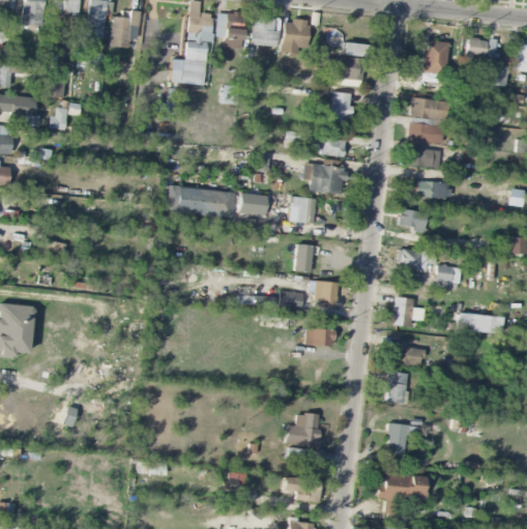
[(24,0),(23,24),(44,26),(45,0),(24,0)]
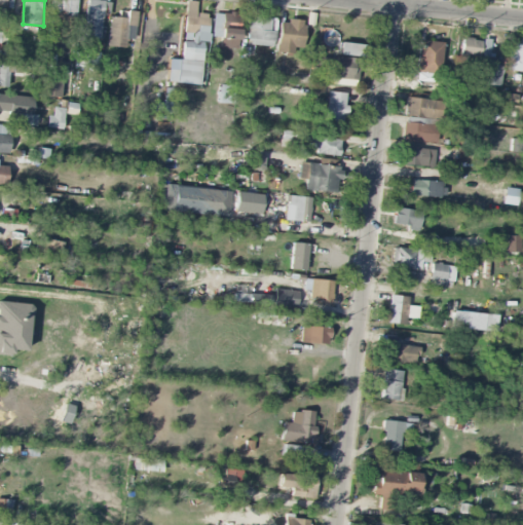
[(78,15),(79,0),(54,0),(54,10),(60,11),(59,32),(75,32),(75,15),(78,15)]
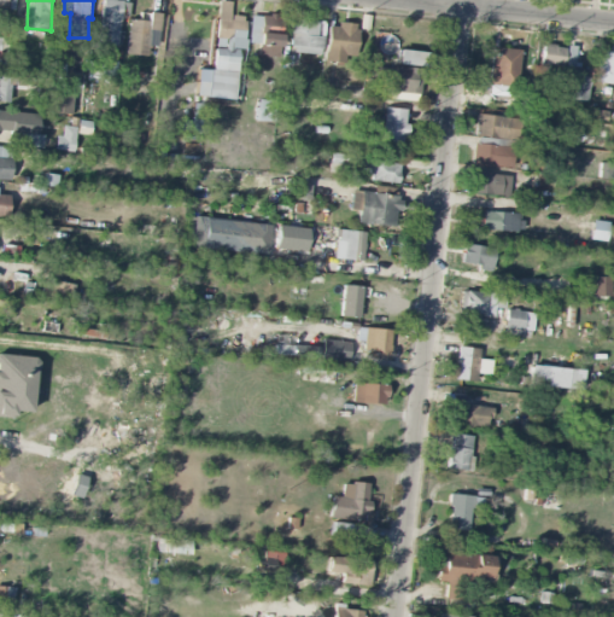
[(104,0),(101,44),(123,45),(126,7),(130,7),(130,0),(104,0)]
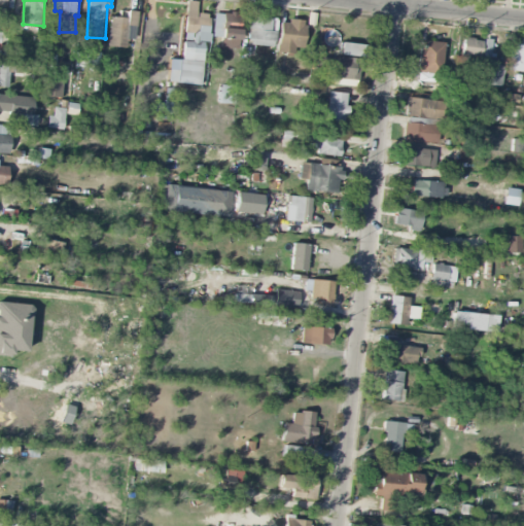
[(112,16),(111,45),(128,46),(128,39),(138,39),(139,10),(130,10),(130,16),(112,16)]
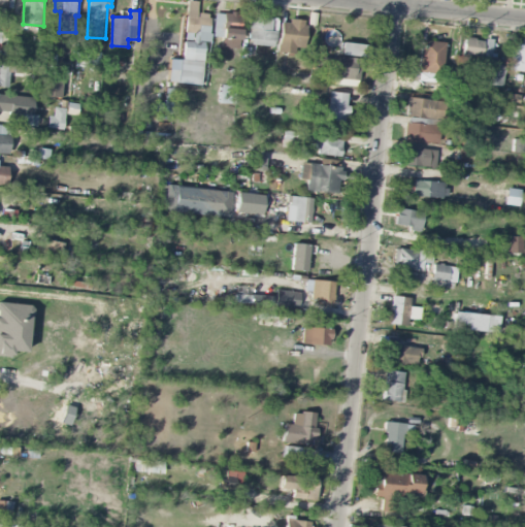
[(242,48),(244,13),(217,11),(216,36),(225,37),(224,47),(242,48)]
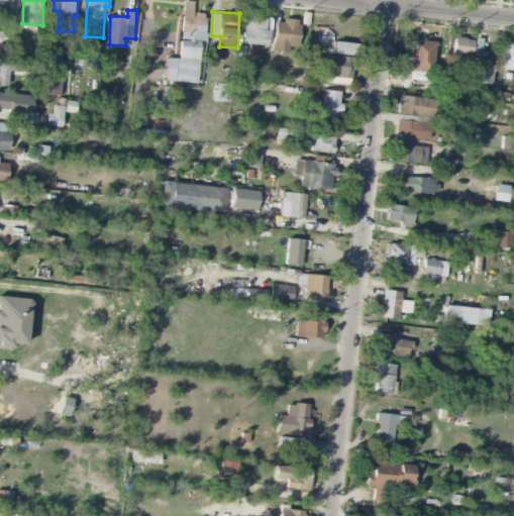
[(273,44),(274,17),(247,16),(246,43),(273,44)]
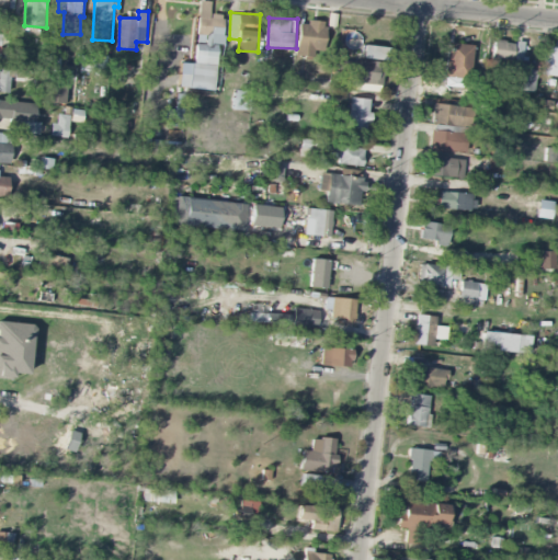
[(300,21),(299,54),(326,55),(328,22),(300,21)]
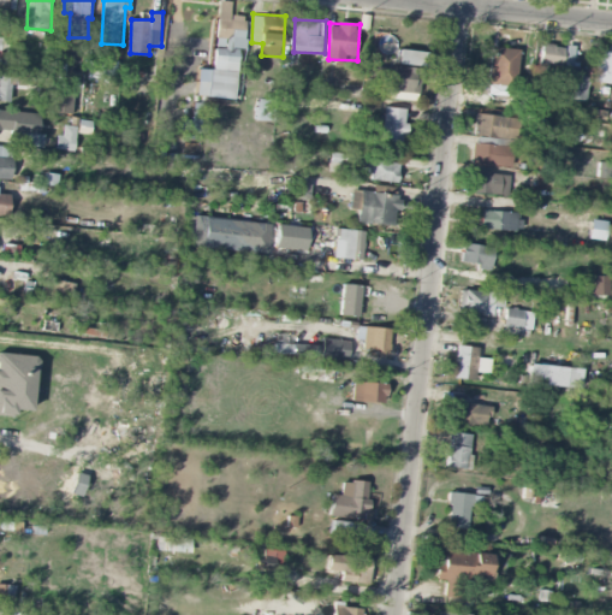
[(564,65),(565,46),(544,43),(542,63),(564,65)]
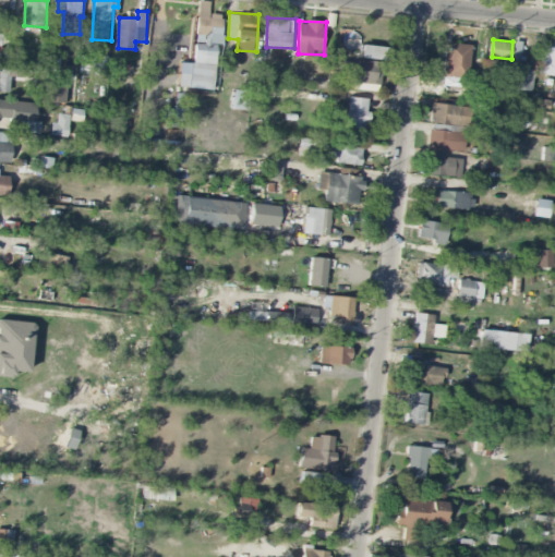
[(446,76),(471,77),(472,44),(448,43),(446,76)]
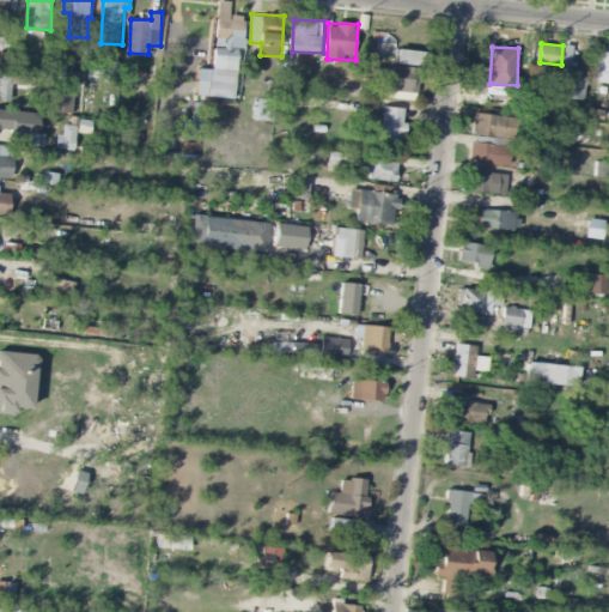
[(430,66),(431,53),(400,48),(397,62),(430,66)]
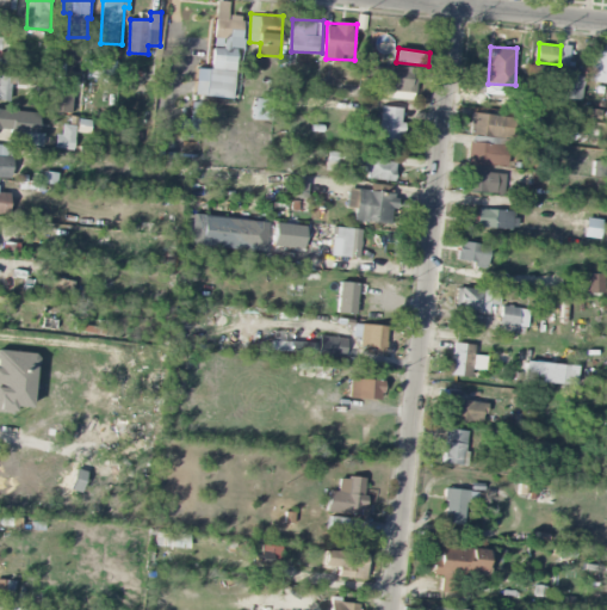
[(236,97),(237,55),(215,55),(215,68),(209,68),(209,80),(197,80),(197,96),(236,97)]
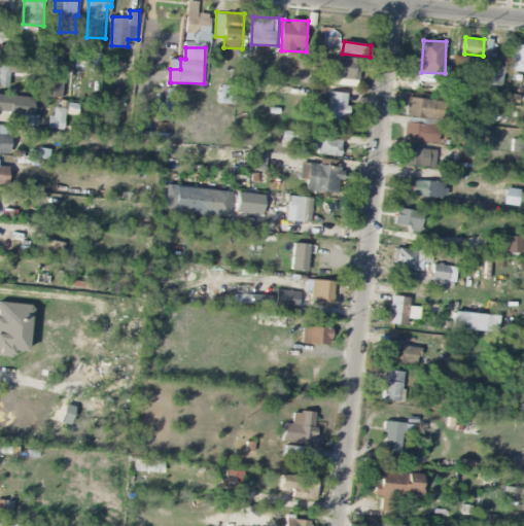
[(100,67),(102,54),(80,49),(78,64),(100,67)]
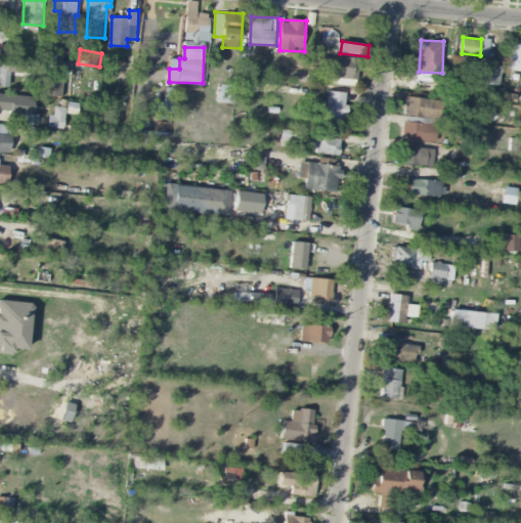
[(335,84),(359,85),(360,57),(315,55),(314,71),(336,72),(335,84)]
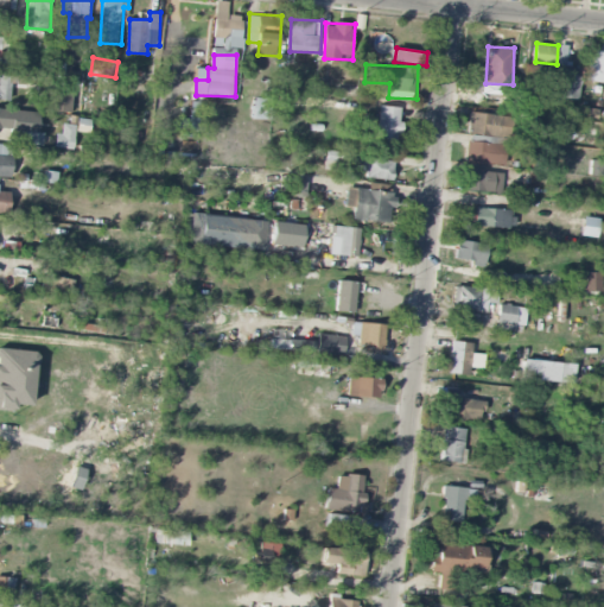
[(582,99),(584,67),(559,65),(557,97),(582,99)]
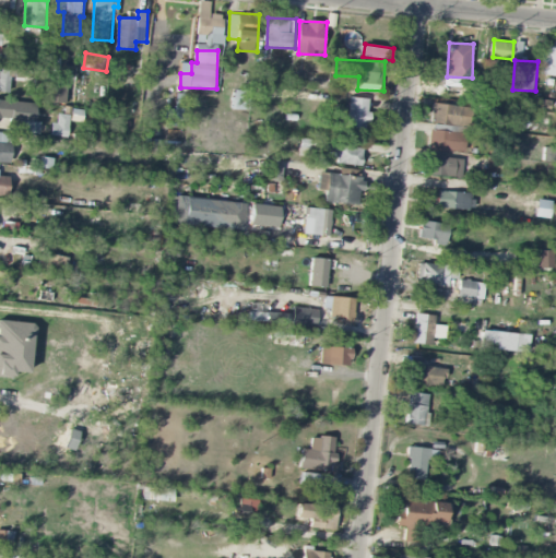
[(14,69),(0,68),(0,91),(13,92),(14,69)]
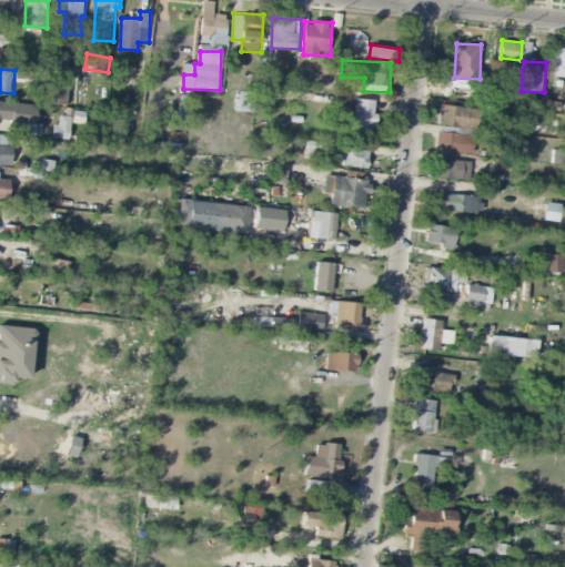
[(254,112),(255,91),(239,91),(238,111),(254,112)]
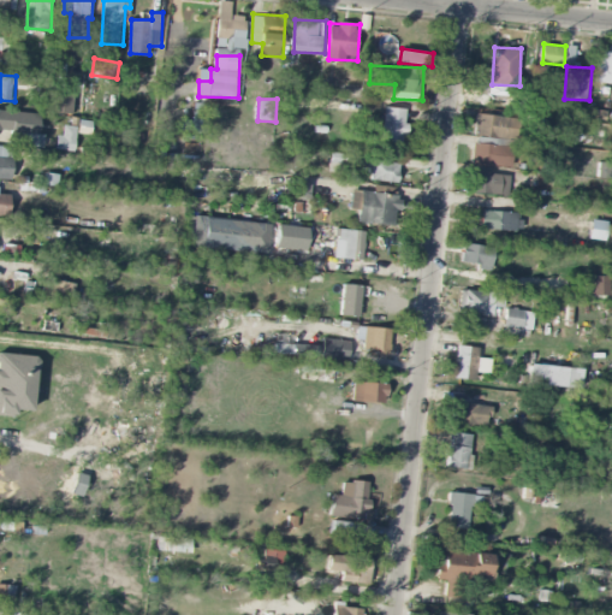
[(203,131),(206,104),(196,102),(195,120),(185,119),(184,129),(203,131)]
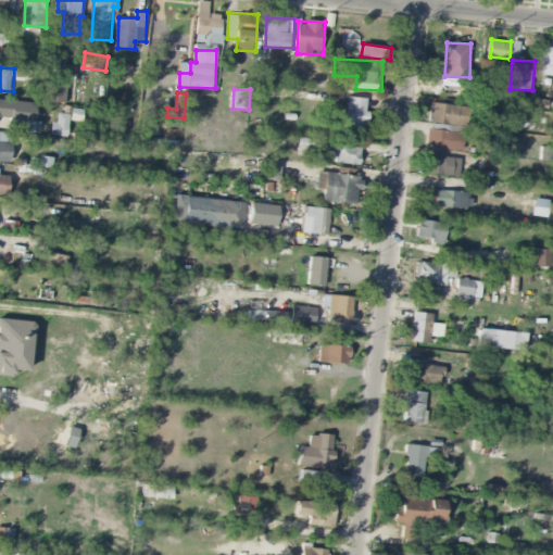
[(368,98),(350,96),(346,133),(366,135),(368,111),(367,110),(368,98)]
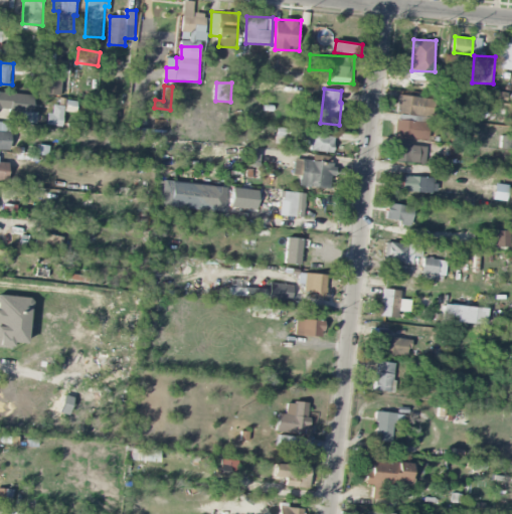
[(38,123),(38,113),(34,112),(35,94),(0,92),(0,107),(10,108),(10,121),(38,123)]
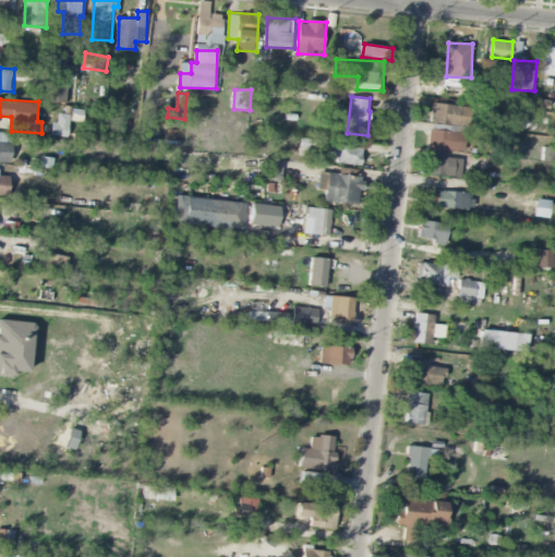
[(470,128),(473,108),(436,101),(433,121),(470,128)]
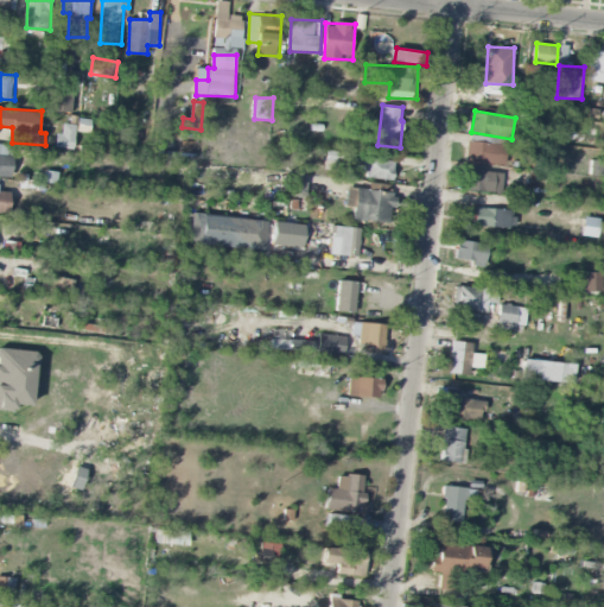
[(76,147),(77,124),(64,124),(64,133),(57,132),(57,147),(76,147)]
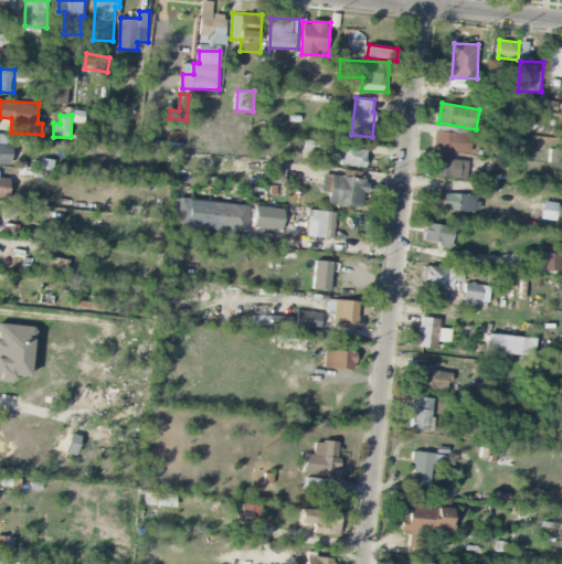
[(472,152),(473,132),(436,131),(435,151),(472,152)]
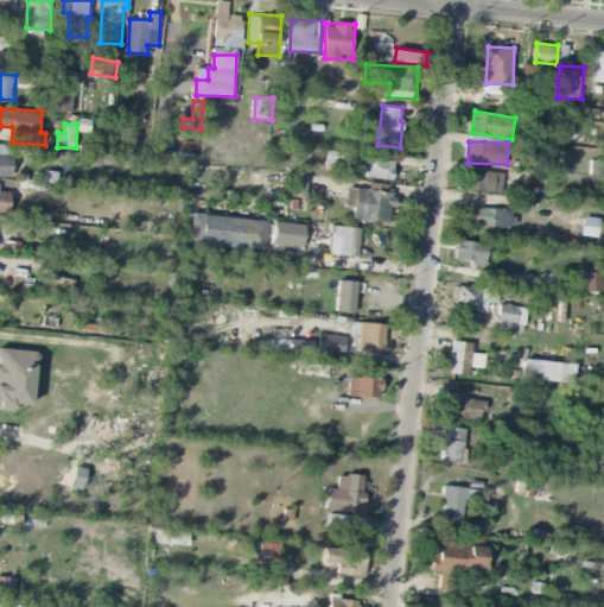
[(0,176),(13,177),(16,144),(0,143),(0,176)]
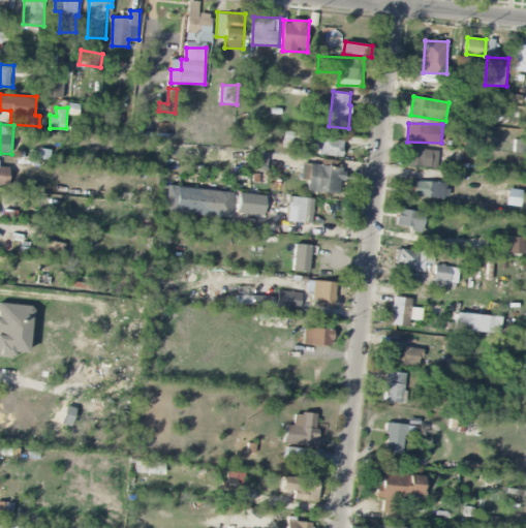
[(345,138),(321,137),(320,155),(344,156),(345,138)]
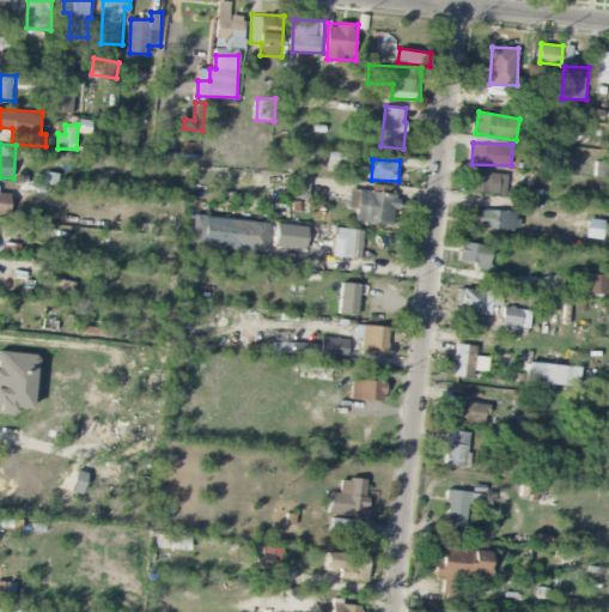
[(509,195),(511,175),(475,170),(473,191),(509,195)]
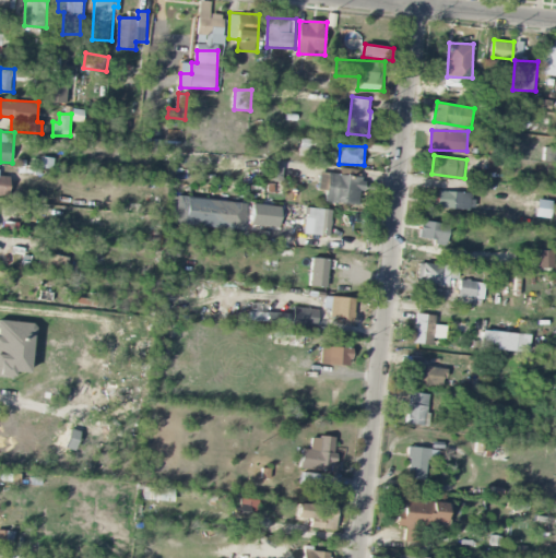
[(363,169),(342,167),(342,174),(322,171),(320,189),(328,189),(327,201),(361,204),(362,190),(367,191),(368,179),(362,179),(363,169)]
